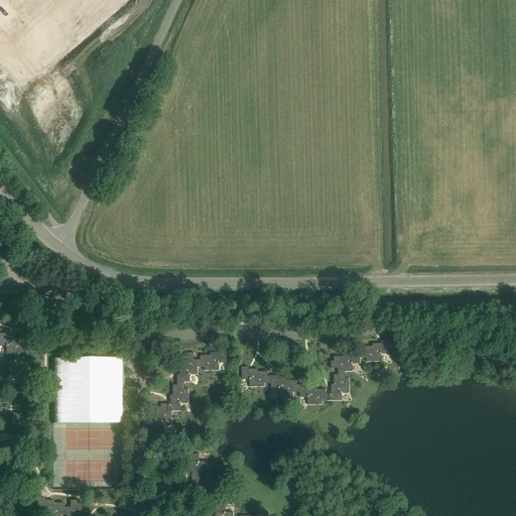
[(0,347),(6,347),(6,355),(13,355),(13,361),(9,361),(10,376),(17,376),(17,383),(30,383),(30,376),(27,376),(27,367),(25,367),(25,357),(20,357),(20,351),(27,351),(27,344),(24,344),(24,339),(14,339),(14,337),(5,337),(5,334),(0,334),(0,347)]
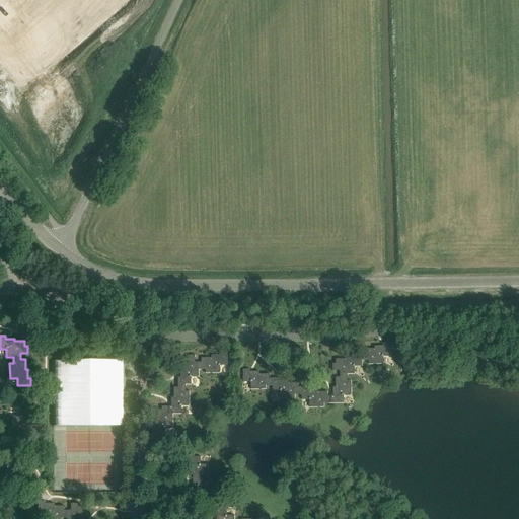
[(391,356),(391,344),(383,344),(383,346),(375,346),(375,349),(365,349),(365,354),(355,354),(355,356),(346,356),(346,359),(336,359),(336,363),(332,363),(332,371),(340,371),(340,377),(336,377),(336,387),(334,387),(334,396),(328,396),(328,391),(318,392),(318,389),(309,389),(309,387),(299,387),(299,383),(289,383),(289,380),(280,380),(280,378),(270,378),(270,374),(260,374),(260,371),(250,372),(250,369),(243,369),(243,382),(251,382),(251,389),(266,389),(266,386),(273,385),(273,391),(280,391),(281,398),(295,398),(295,394),(302,394),(302,400),(309,399),(310,408),(324,408),(324,403),(344,403),(344,395),(352,395),(352,381),(348,381),(348,374),(355,374),(355,366),(362,366),(362,361),(369,361),(369,364),(384,364),(383,357),(391,356)]
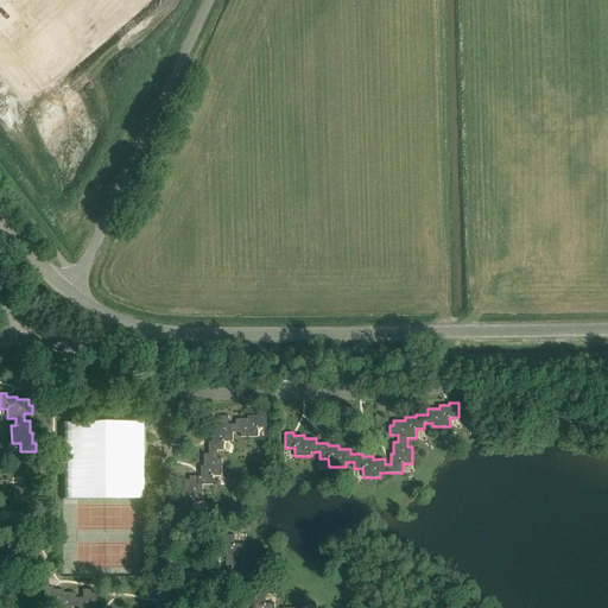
[(267,428),(267,413),(258,413),(258,416),(248,416),(248,419),(236,419),(236,424),(229,424),(229,416),(220,416),(220,419),(215,420),(215,431),(211,431),(211,442),(209,442),(209,454),(204,454),(204,466),(201,466),(201,476),(190,476),(190,480),(184,480),(184,492),(182,492),(182,502),(178,502),(178,511),(194,511),(194,502),(203,501),(203,485),(213,485),(213,476),(222,476),(222,458),(217,458),(217,451),(225,451),(225,442),(233,442),(233,434),(241,434),(241,437),(258,437),(258,428),(267,428)]
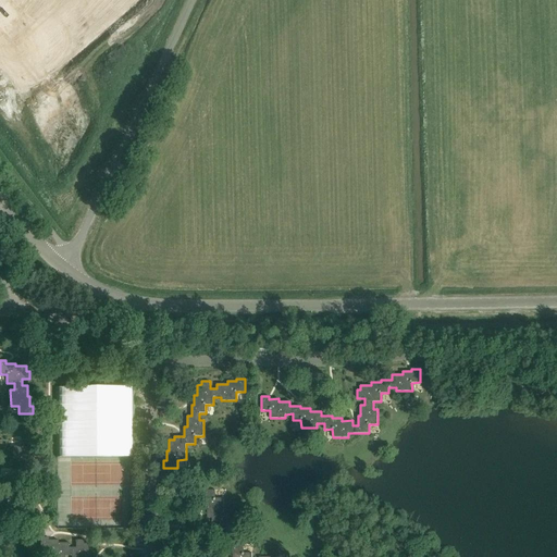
[(132,458),(131,387),(53,388),(54,459),(132,458)]
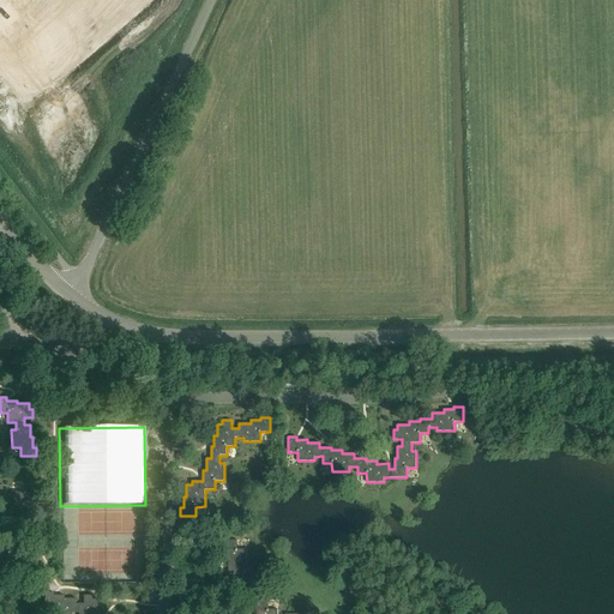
[(166,501),(164,492),(155,493),(156,503),(166,501)]
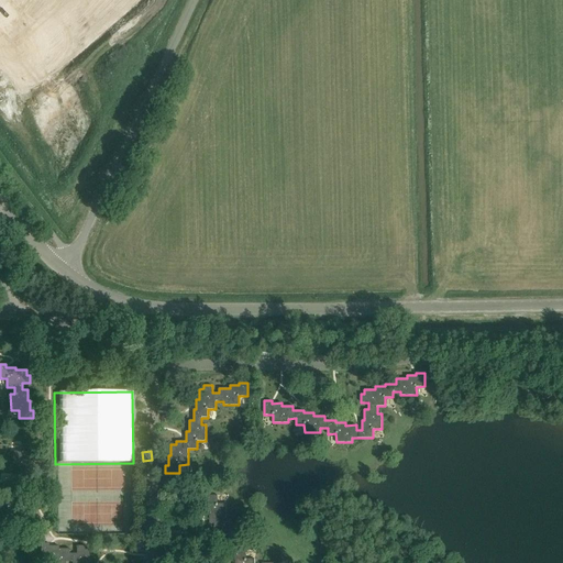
[(218,505),(218,496),(203,496),(203,505),(206,505),(207,514),(209,514),(209,525),(214,525),(214,528),(224,528),(224,538),(228,538),(228,549),(232,549),(232,560),(235,560),(234,562),(254,562),(255,560),(246,560),(246,551),(241,551),(241,544),(244,544),(244,528),(235,528),(235,520),(227,520),(225,505),(218,505)]
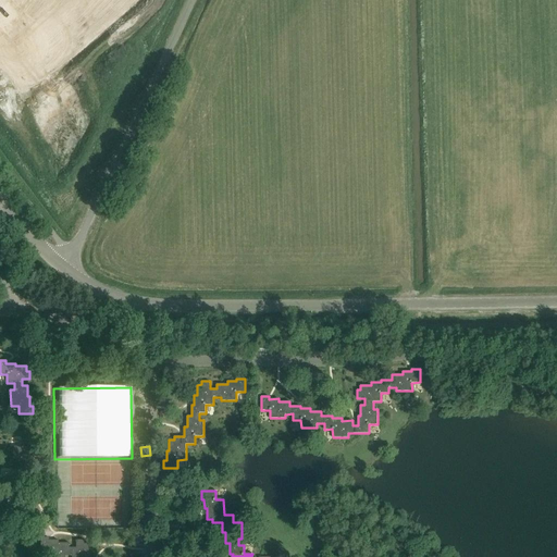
[(49,537),(40,537),(40,552),(49,552),(48,556),(64,556),(72,556),(71,556),(90,556),(91,555),(88,555),(88,544),(84,544),(84,541),(75,541),(75,548),(69,548),(69,543),(58,543),(58,541),(49,541),(49,537)]
